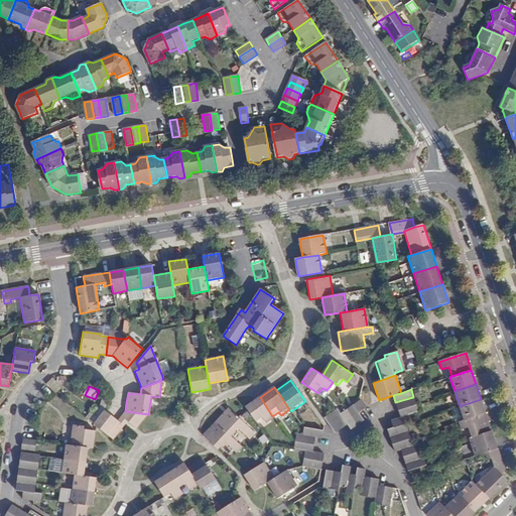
[(272,416),(260,397),(246,407),(248,411),(258,426),(264,422),(266,425),(275,419),(272,416)]
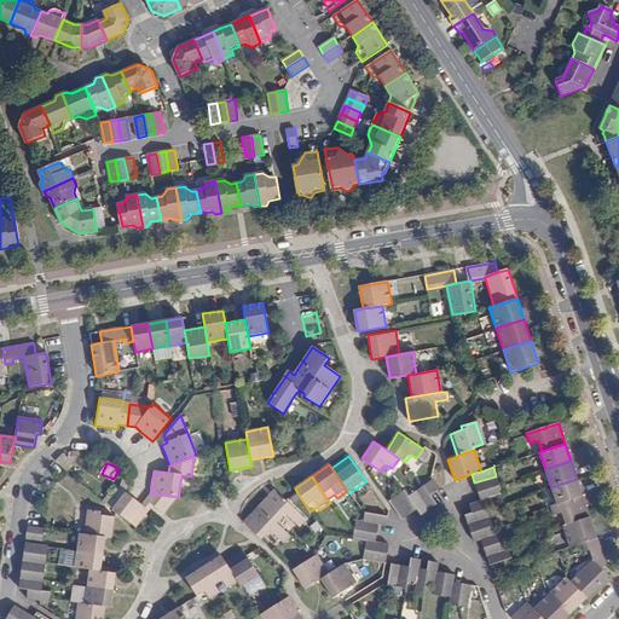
[(496,476),(474,482),(478,491),(499,484),(496,476)]
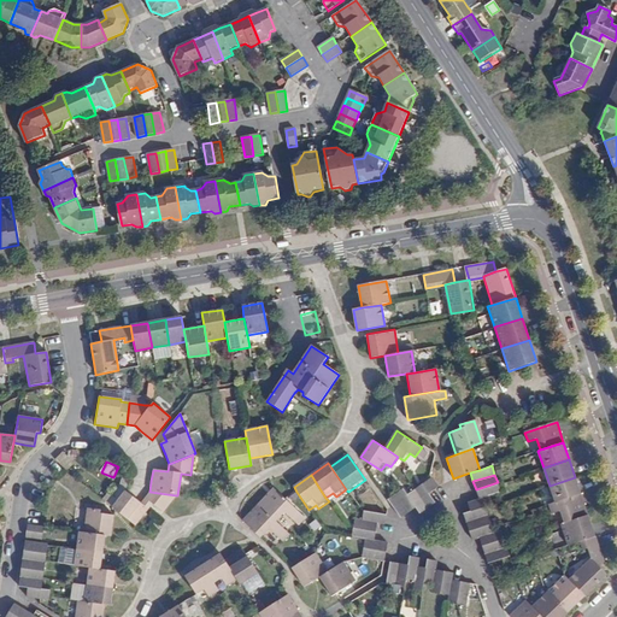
[(422,483),(429,493),(438,486),(430,476),(422,483)]
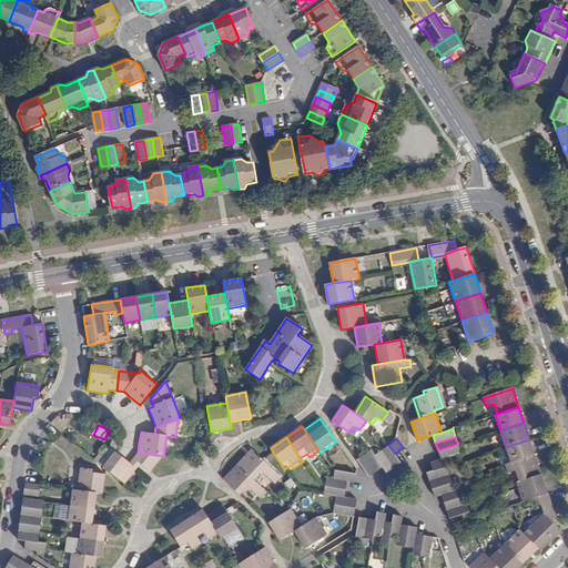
[(510,463),(534,455),(529,439),(506,447),(510,463)]
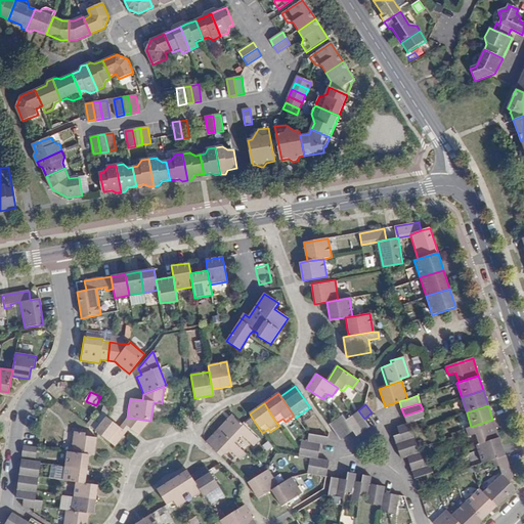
[(424,416),(423,409),(404,416),(404,417),(406,424),(416,421),(425,418),(424,416)]
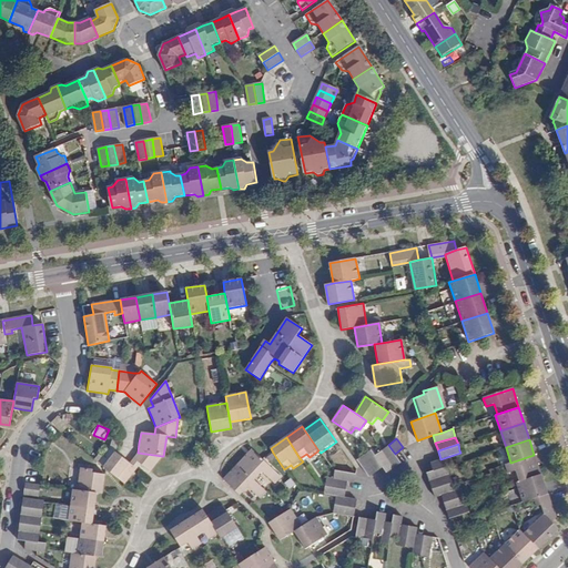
[(401,462),(395,454),(388,445),(382,449),(394,466),(401,462)]
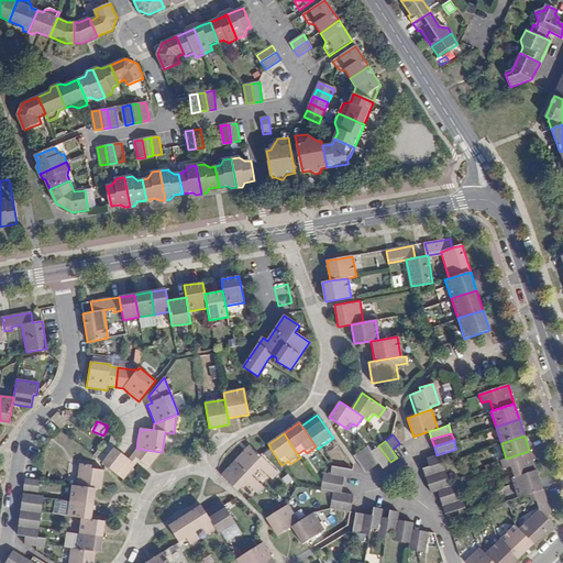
[(251,445),(236,460),(253,476),(261,467),(265,471),(271,465),(261,455),(251,445)]
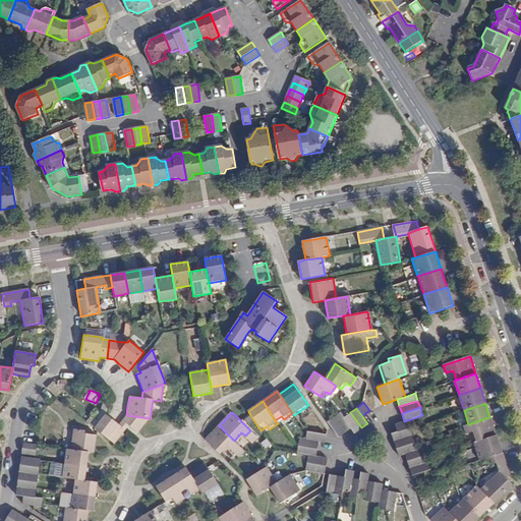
[(361,427),(350,412),(343,417),(351,427),(355,432),(361,427)]
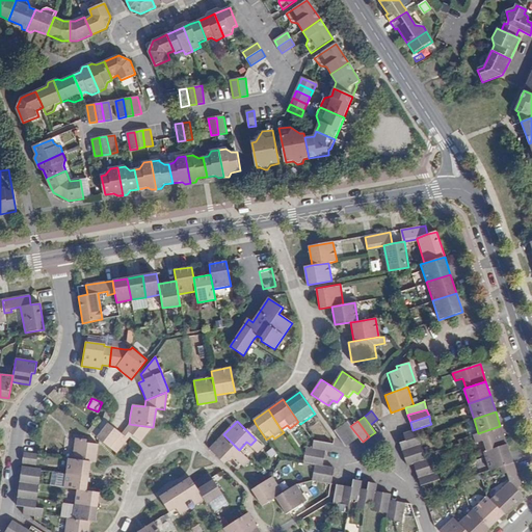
[(341,426),(352,442),(358,436),(350,426),(347,422),(341,426)]
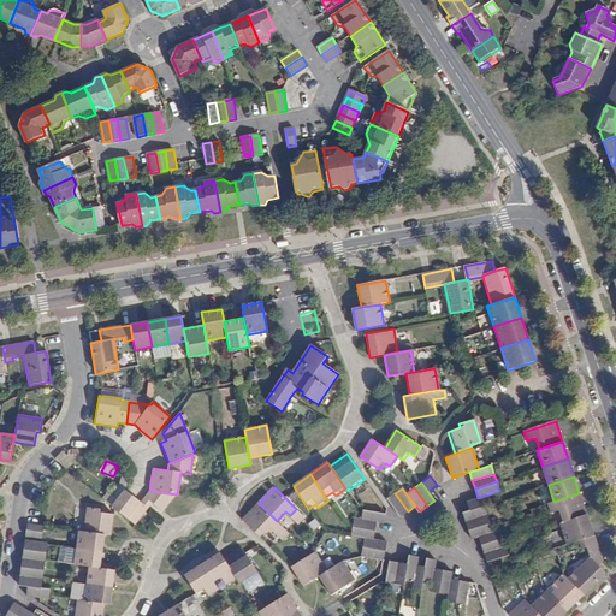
[(135,498),(125,491),(112,507),(117,510),(135,525),(147,508),(135,498)]
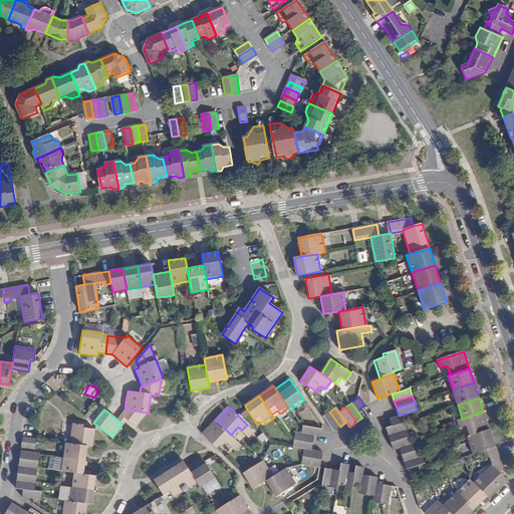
[(136,427),(147,413),(124,410),(120,415),(136,427)]
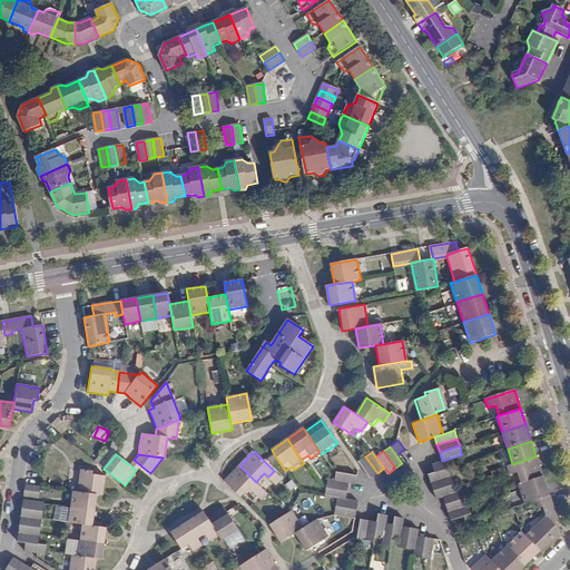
[(371,478),(377,473),(365,457),(359,461),(371,478)]
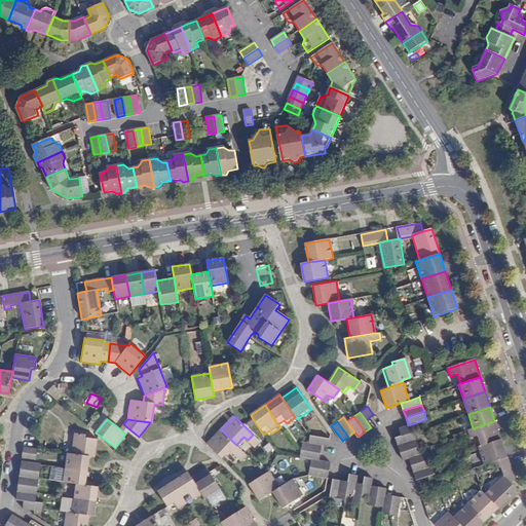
[(477,435),(480,444),(500,438),(494,421),(473,428),(467,430),(470,438),(477,435)]
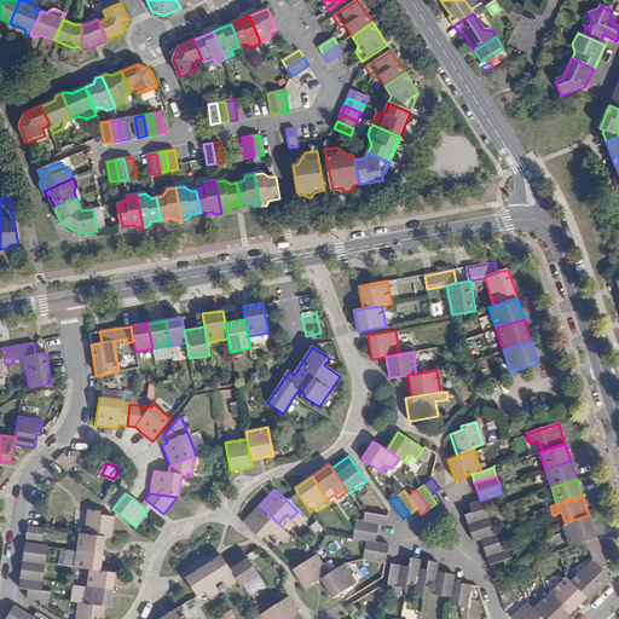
[(491,497),(480,501),(469,504),(472,513),(489,507),(493,505),(491,497)]
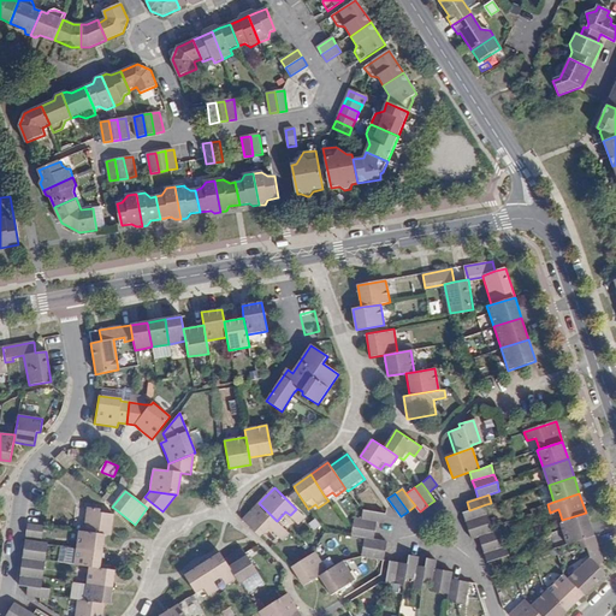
[(277,521),(259,503),(243,519),(261,537),(271,527),(276,531),(280,525),(277,521)]
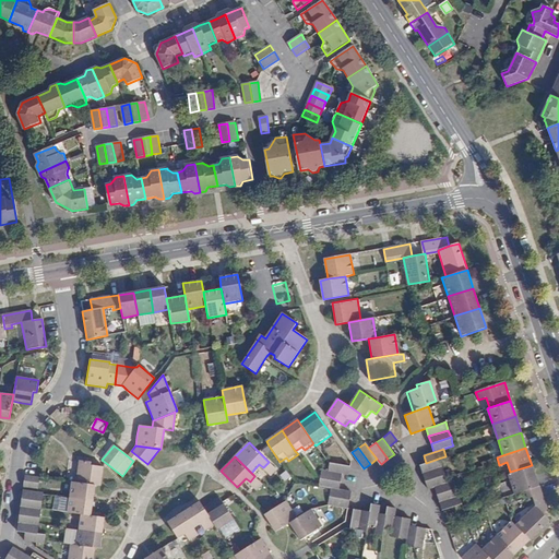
[(441,458),(426,463),(420,464),(424,474),(443,467),(442,463),(441,458)]
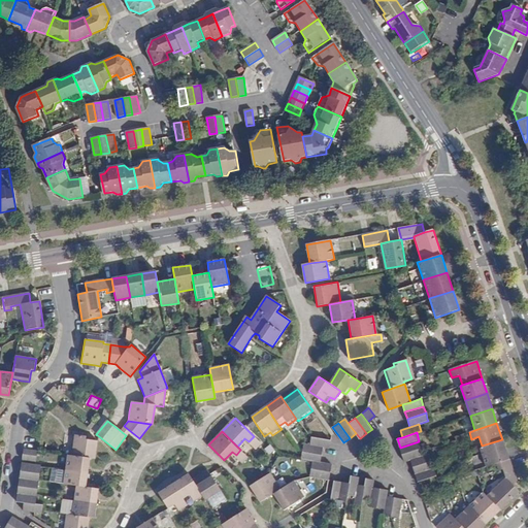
[(86,437),(75,435),(72,456),(90,458),(95,459),(97,441),(86,440),(86,437)]
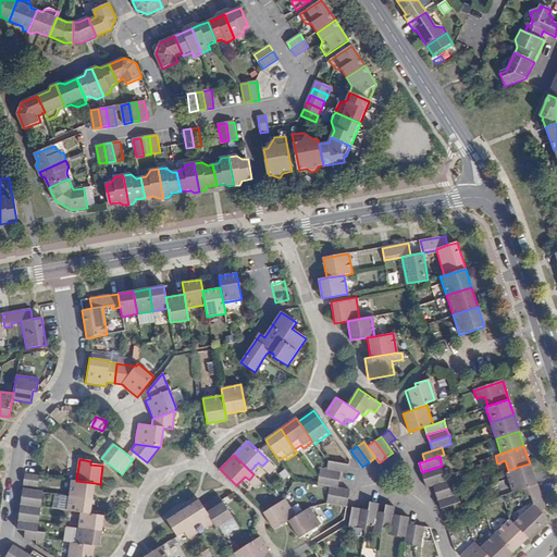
[(327,469),(341,471),(347,472),(348,465),(329,460),(327,469)]
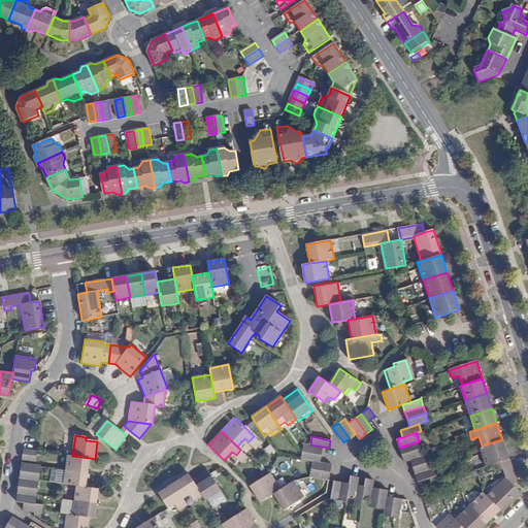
[(482,466),(497,461),(508,457),(502,439),(482,446),(476,448),(482,466)]
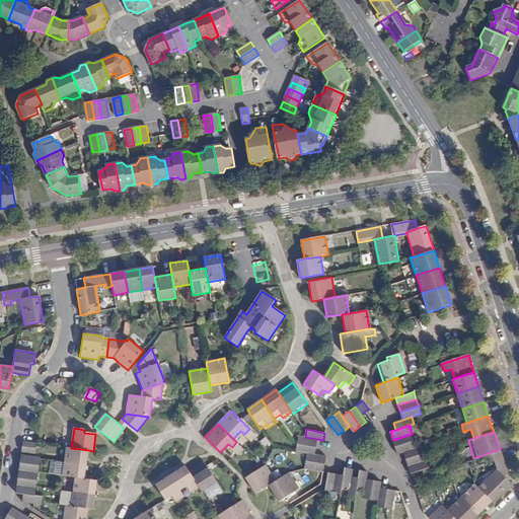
[(412,434),(393,440),(395,447),(415,441),(412,434)]
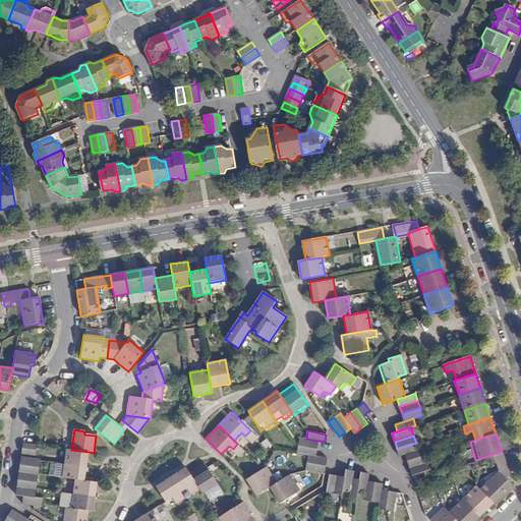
[(300,437),(298,445),(317,448),(319,441),(306,439),(300,437)]
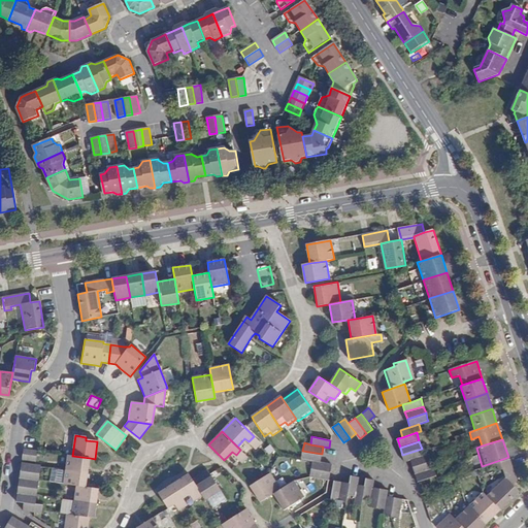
[(424,456),(422,449),(402,455),(404,462),(409,460),(424,456)]
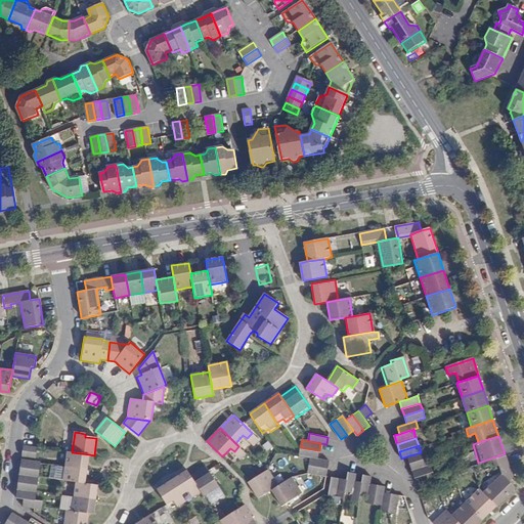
[(36,447),(23,446),(22,456),(36,457),(37,447),(36,447)]
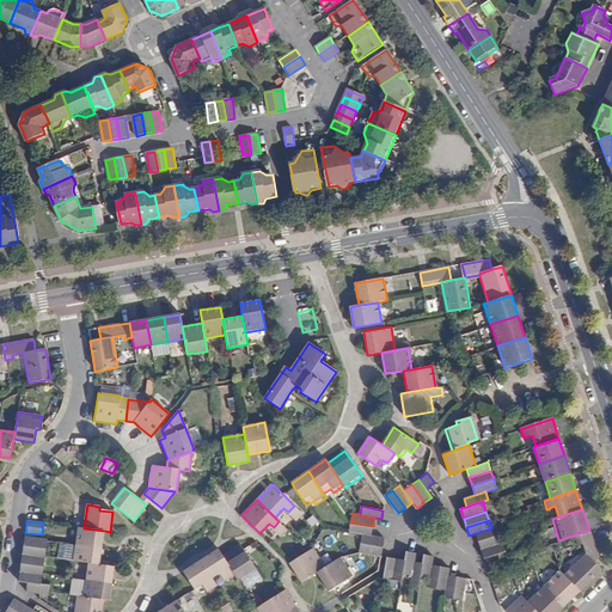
[(373,526),(350,522),(349,531),(362,533),(372,536),(373,526)]
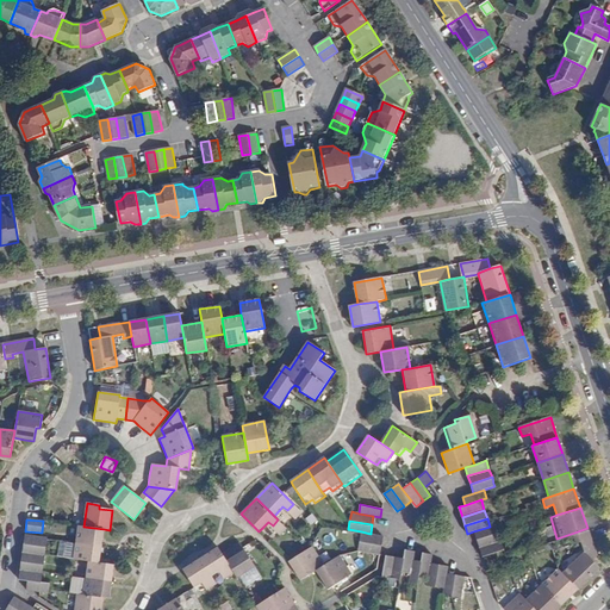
[(495,524),(490,527),(473,531),(477,540),(497,534),(495,524)]
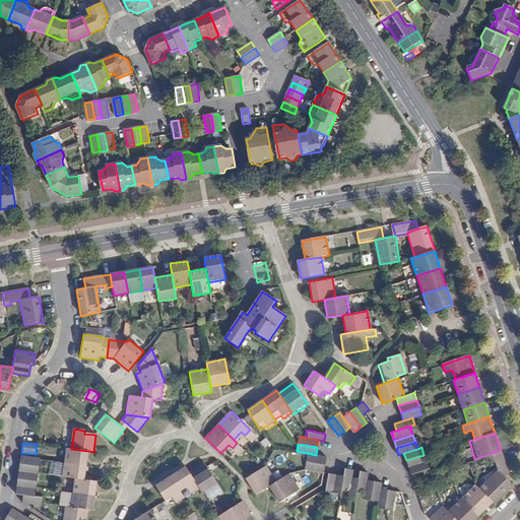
[(71,449),(67,448),(65,462),(86,465),(88,451),(71,449)]
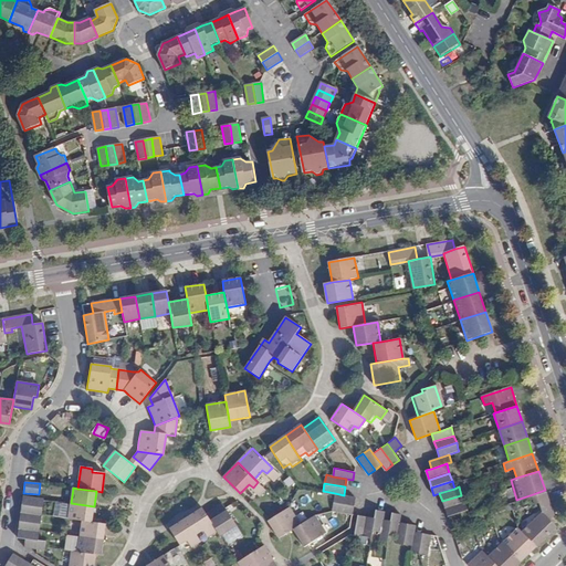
[(545,490),(533,494),(536,503),(538,502),(542,512),(545,515),(553,513),(545,490)]
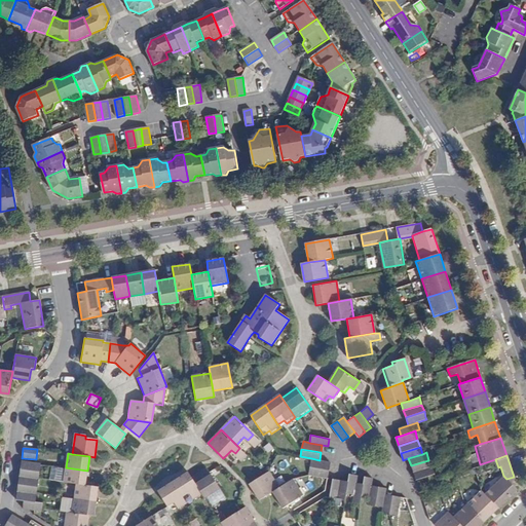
[(311,458),(310,466),(329,470),(331,462),(320,460),(311,458)]
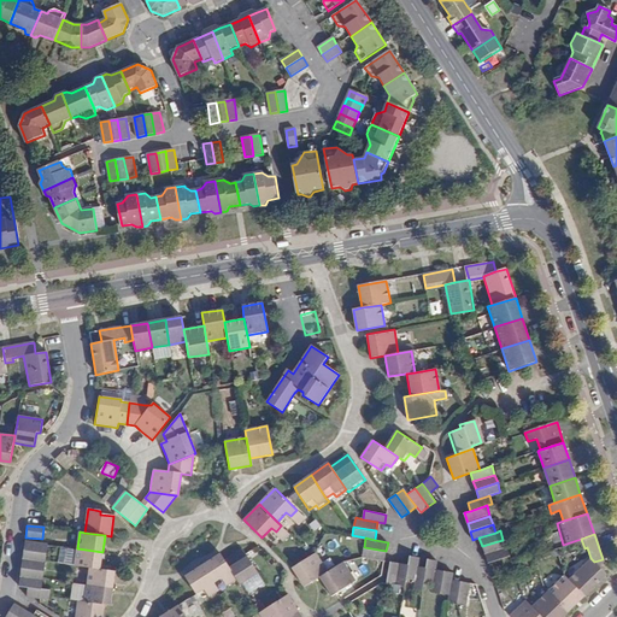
[(503,540),(482,546),(485,554),(505,548),(504,544),(503,540)]
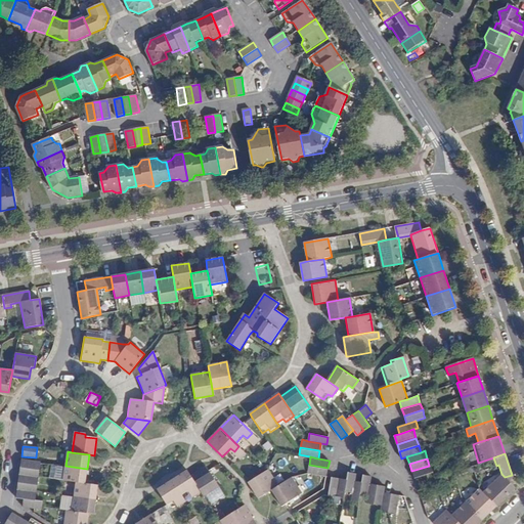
[(40,463),(22,460),(20,468),(39,471),(40,463)]
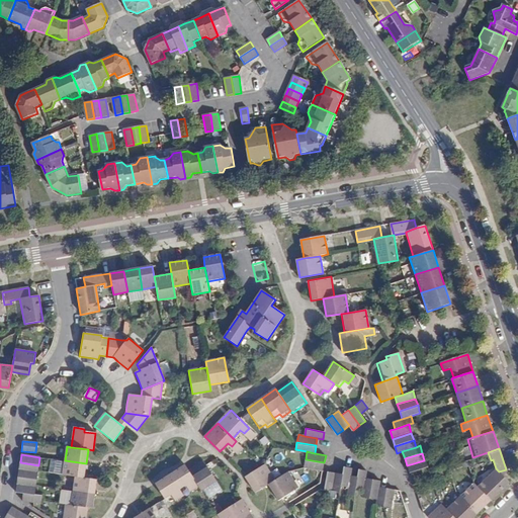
[(323,470),(324,462),(306,459),(304,467),(323,470)]
